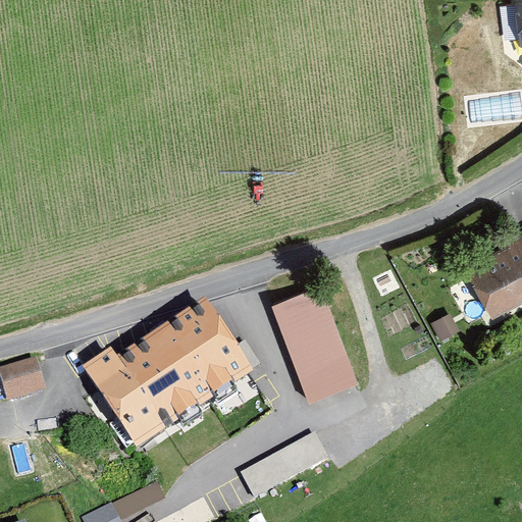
[(521,0),(511,0),(512,1),(504,2),(508,39),(516,38),(517,42),(521,41),(521,0)]
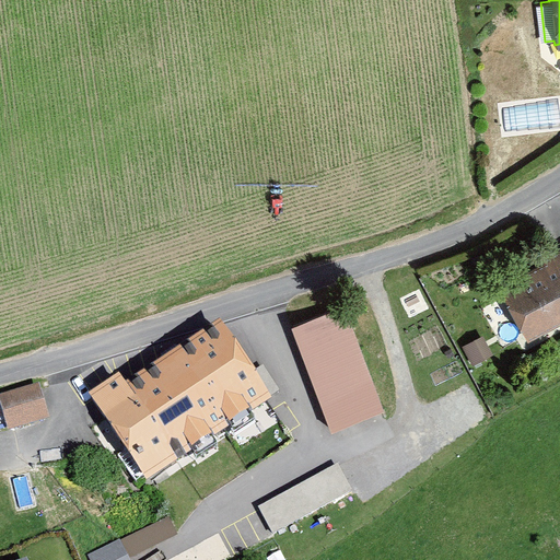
[(559,243),(496,282),(522,327),(559,306),(559,243)]
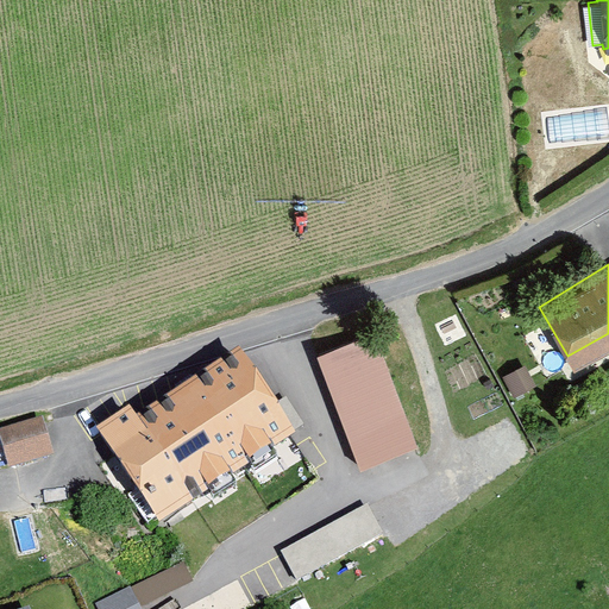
[(375,336),(318,357),(362,470),(418,449),(375,336)]
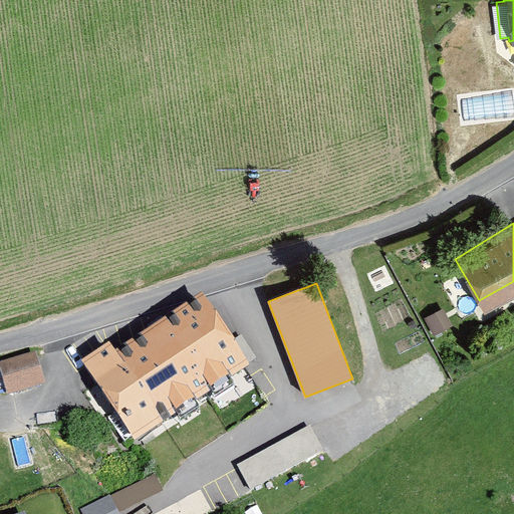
[(247,363),(198,294),(116,349),(110,343),(85,357),(136,441),(247,363)]
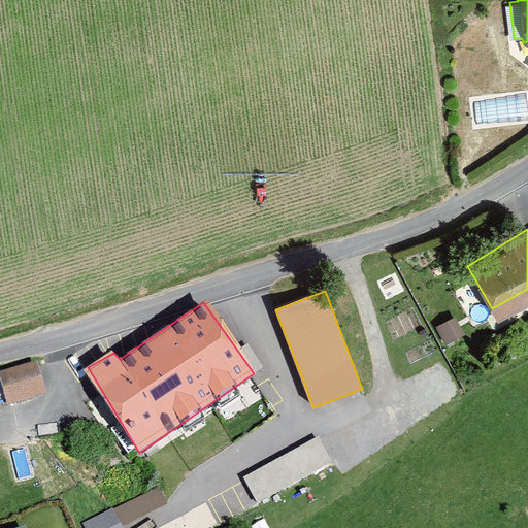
[(38,365),(0,375),(0,377),(8,409),(47,399),(38,365)]
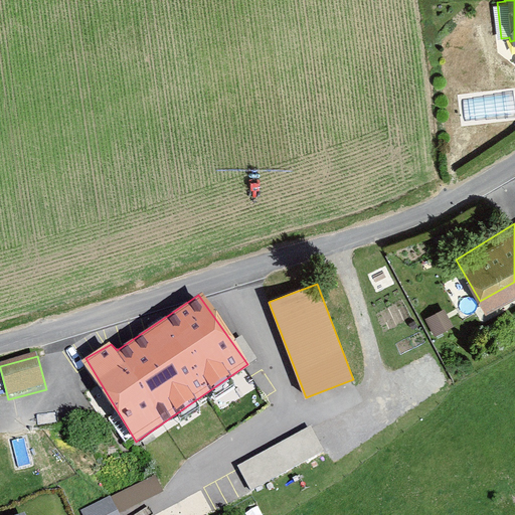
[(325,453),(312,430),(238,470),(251,493),(325,453)]
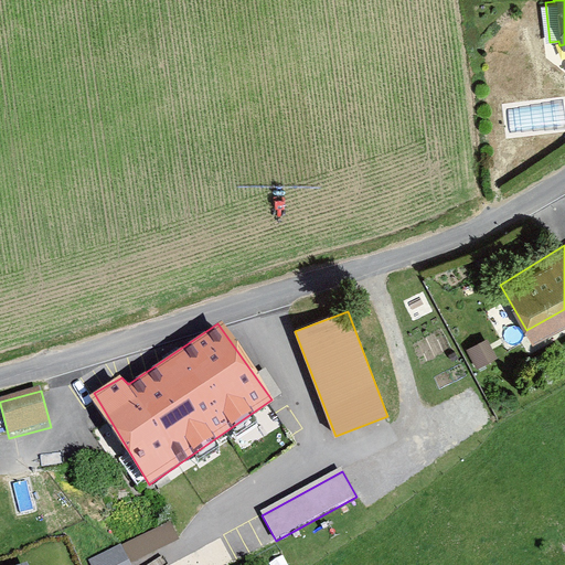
[(171,521),(125,542),(134,563),(180,542),(171,521)]
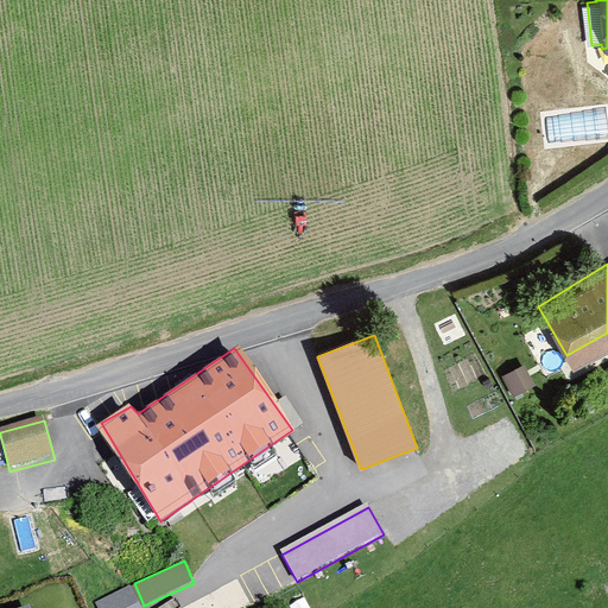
[(96,600),(99,607),(141,607),(132,584),(96,600)]
